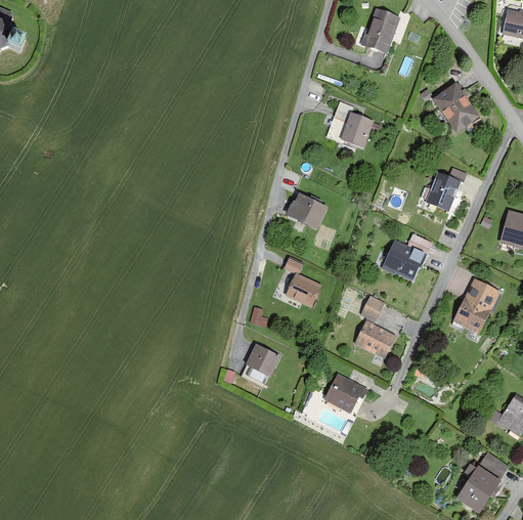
[(401,15),(376,6),(361,46),(387,55),(401,15)]
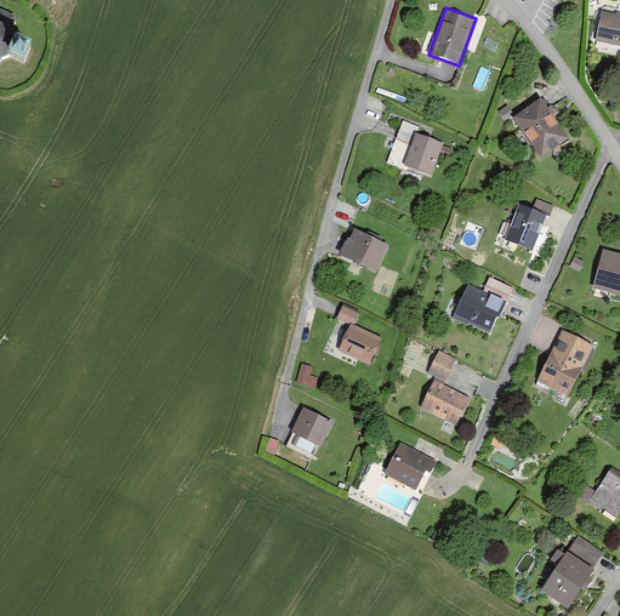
[(619,12),(602,9),(595,38),(619,43),(619,12)]
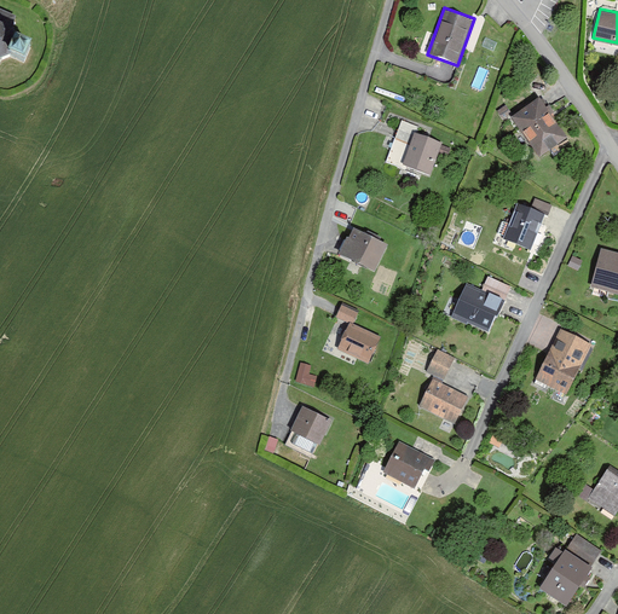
[(0,17),(3,12),(0,10),(0,50),(6,53),(10,48),(35,58),(42,39),(18,30),(17,25),(0,18),(0,17)]
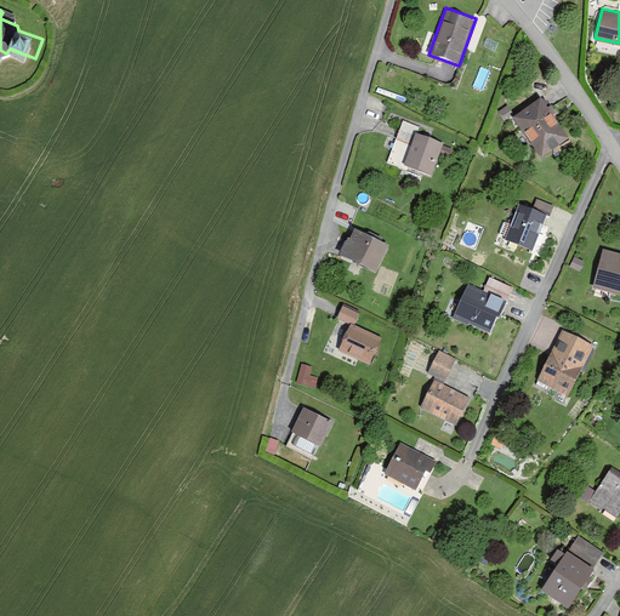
[(541,98),(516,115),(541,154),(567,137),(541,98)]
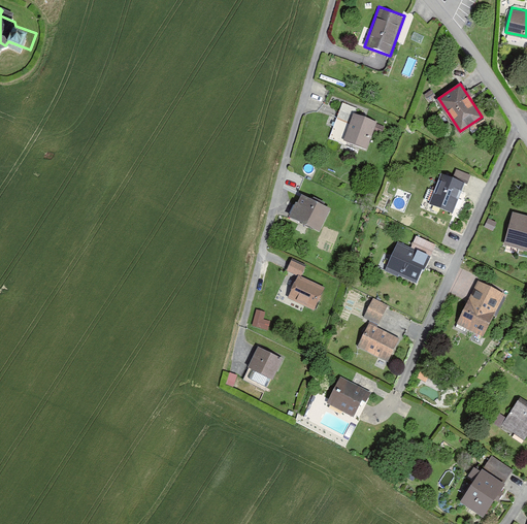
[(376,122),(351,112),(341,138),(367,148),(376,122)]
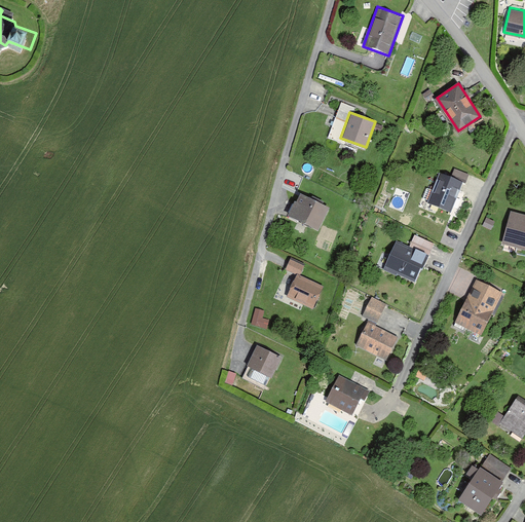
[(467,178),(471,169),(455,163),(452,173),(467,178)]
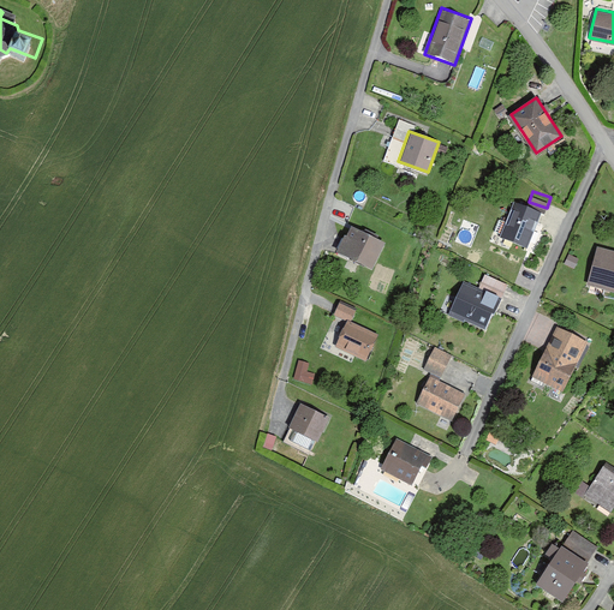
[(541,214),(512,203),(500,237),(529,246),(541,214)]
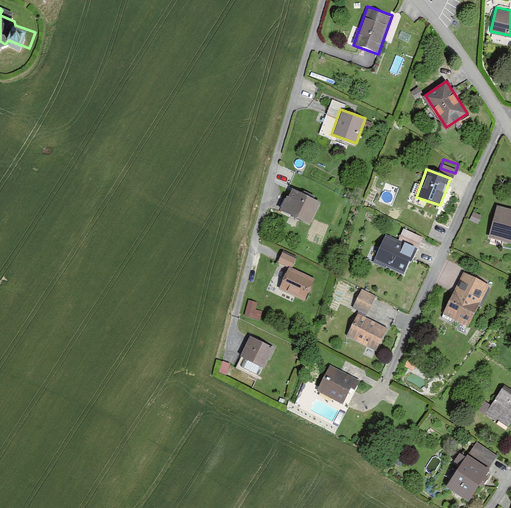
[(319,200),(289,187),(280,209),(310,222),(319,200)]
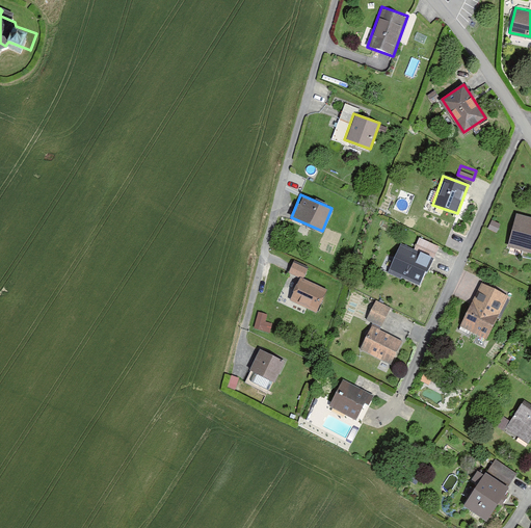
[(530,217),(515,214),(507,246),(530,253),(530,217)]
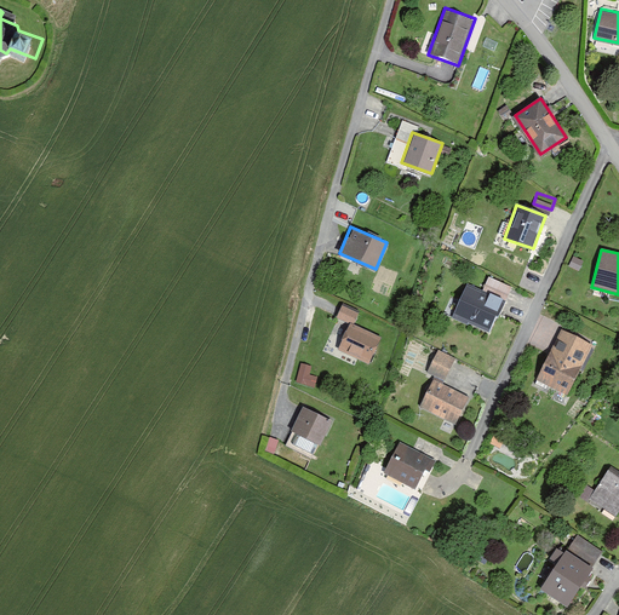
[(487,275),(481,291),(503,299),(504,300),(511,285),(487,275)]
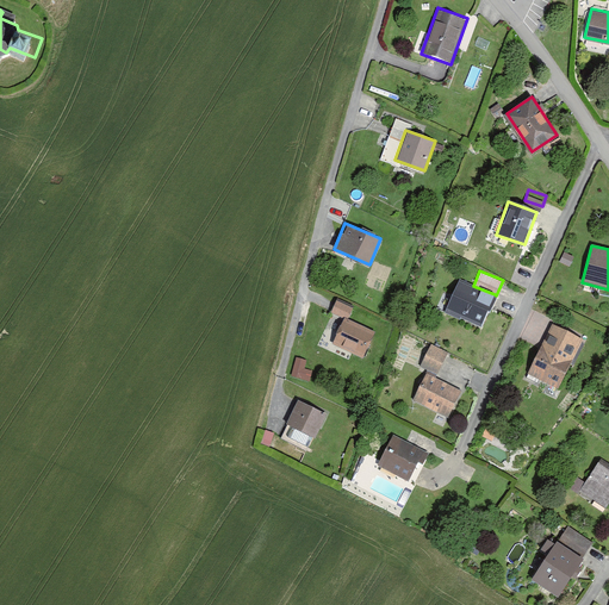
[(473,286),(464,281),(448,315),(479,328),(495,294),(473,286)]
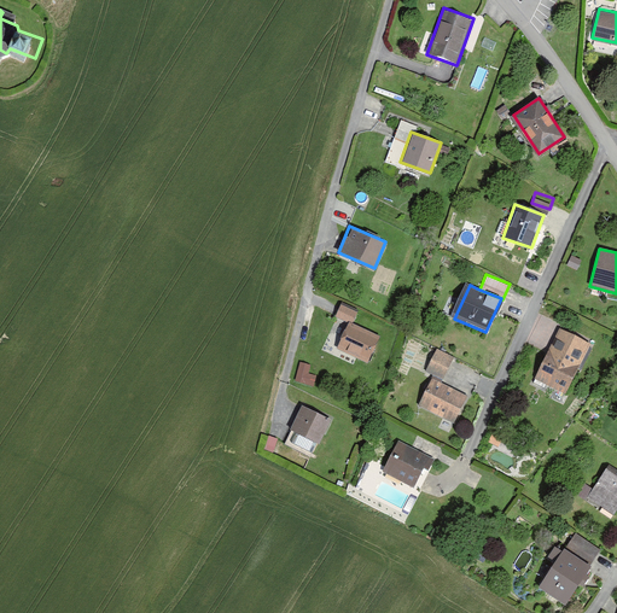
[(339,299),(335,310),(351,317),(356,307),(339,299)]
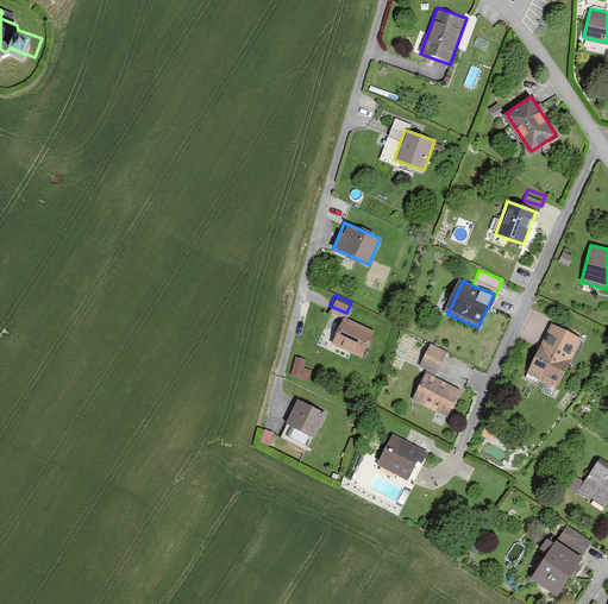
[(373,328),(345,316),(336,341),(363,352),(373,328)]
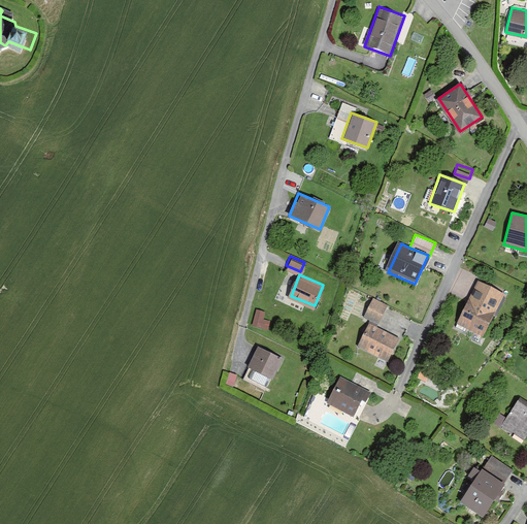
[(475,303),(464,298),(452,326),(483,340),(504,291),(485,282),(475,303)]
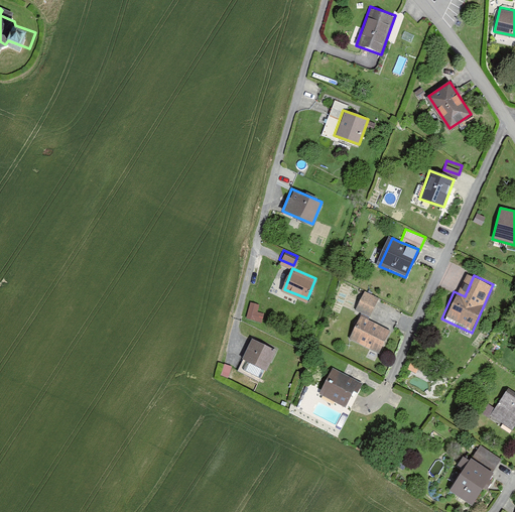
[(378,297),(364,291),(356,309),(369,315),(378,297)]
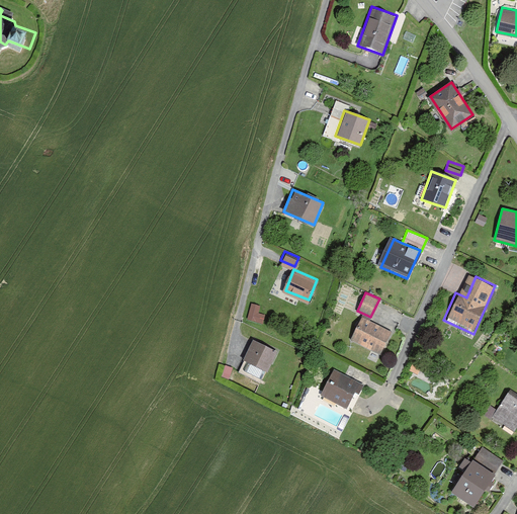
[(252,298),(248,314),(265,319),(267,311),(259,309),(262,301),(252,298)]
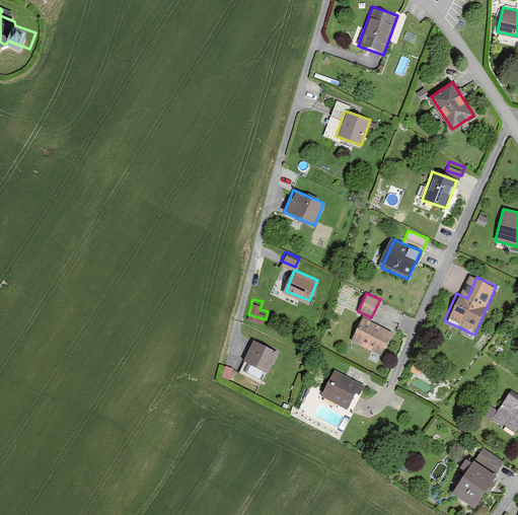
[(380,355),(391,329),(363,316),(351,342),(380,355)]
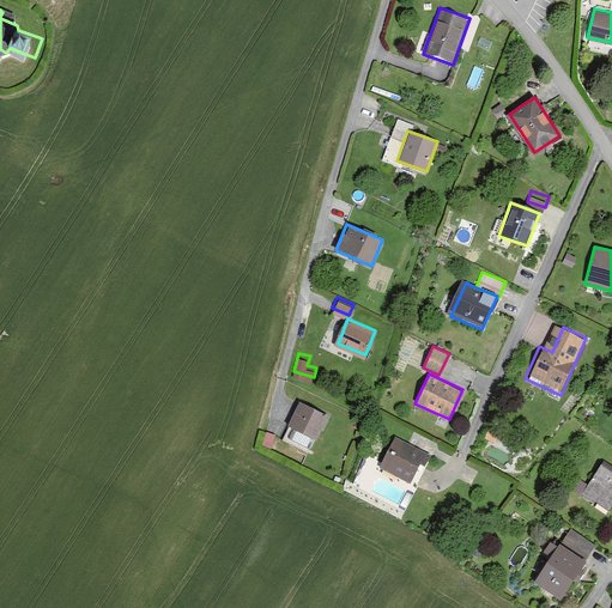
[(327,417),(300,402),(289,425),(316,438),(327,417)]
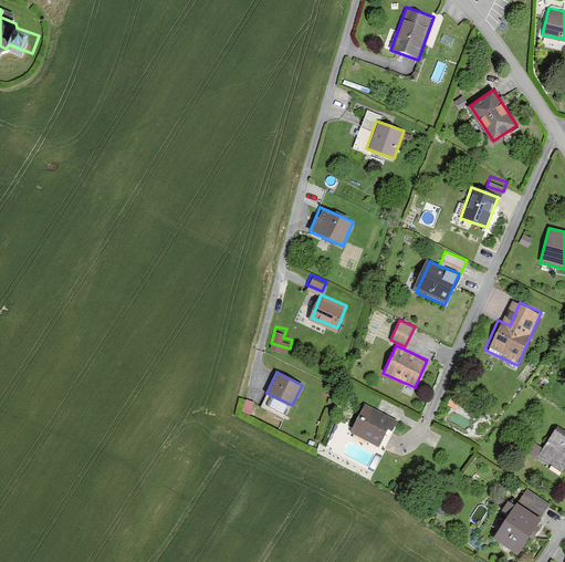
[(246,397),(241,410),(250,414),(254,401),(246,397)]
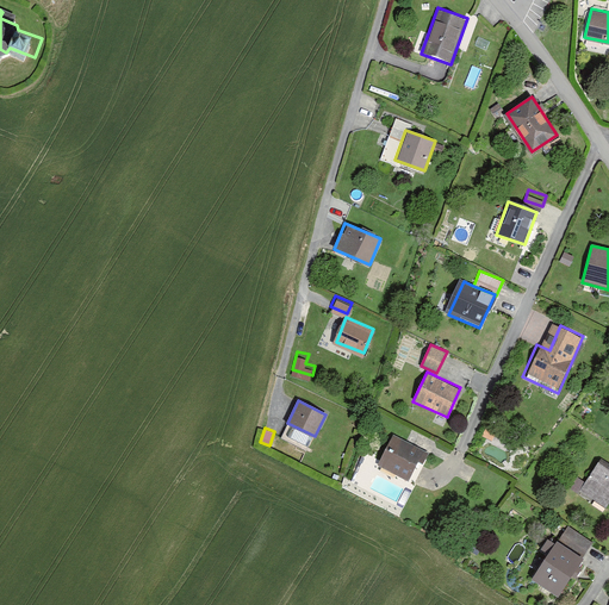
[(430,450),(399,430),(384,454),(414,473),(430,450)]
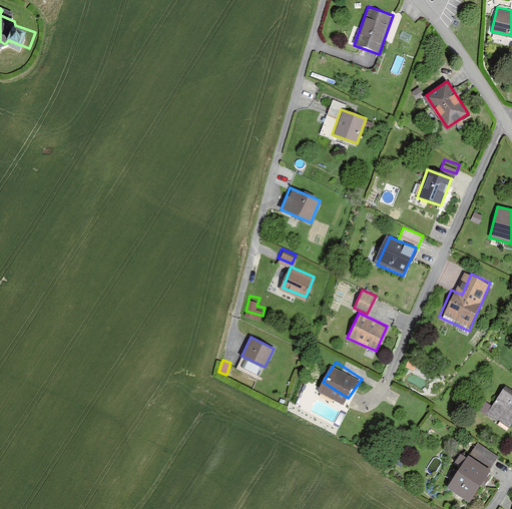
[(511,387),(504,383),(487,411),(509,425),(511,420),(511,387)]
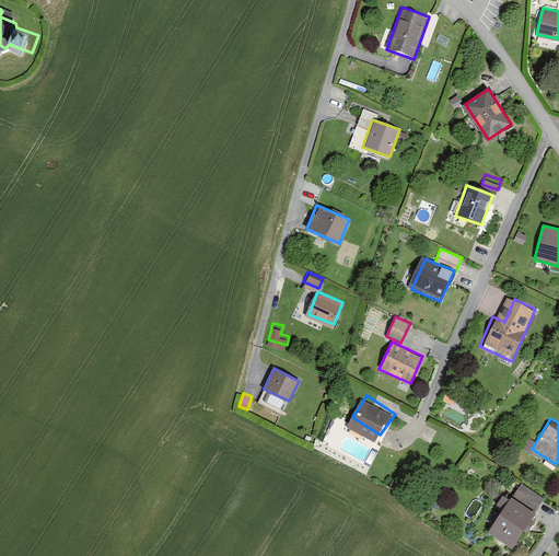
[(509,497),(486,534),(513,551),(536,514),(509,497)]
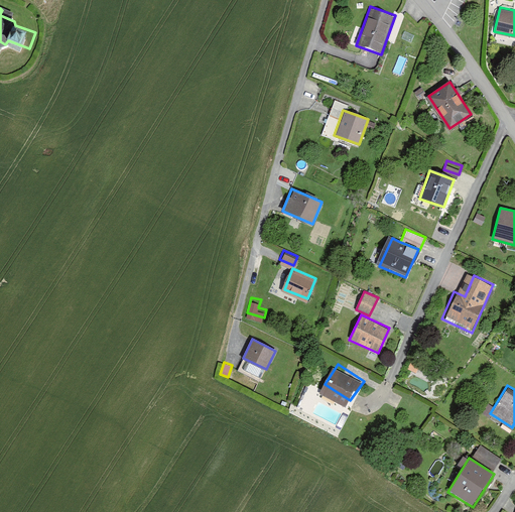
All buildings are outlined.
